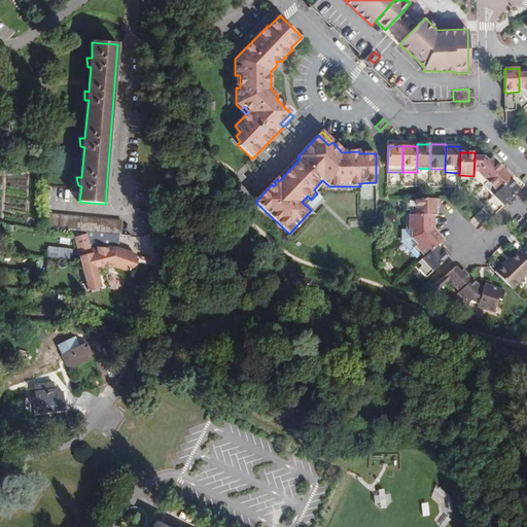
[(483,186),(502,168),(492,157),(488,161),(484,156),(475,156),(473,176),(483,186)]
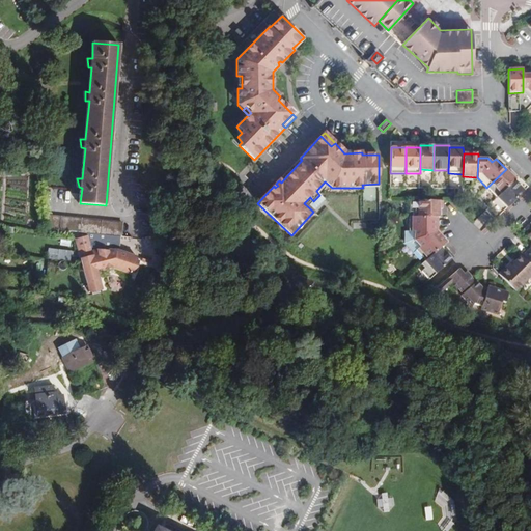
[(302,160),(300,159),(279,180),(281,183),(302,160)]
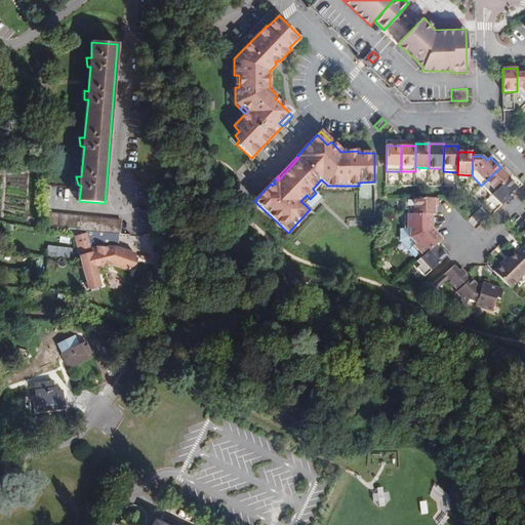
[(491,195),(509,179),(511,177),(500,167),(481,186),(491,195)]
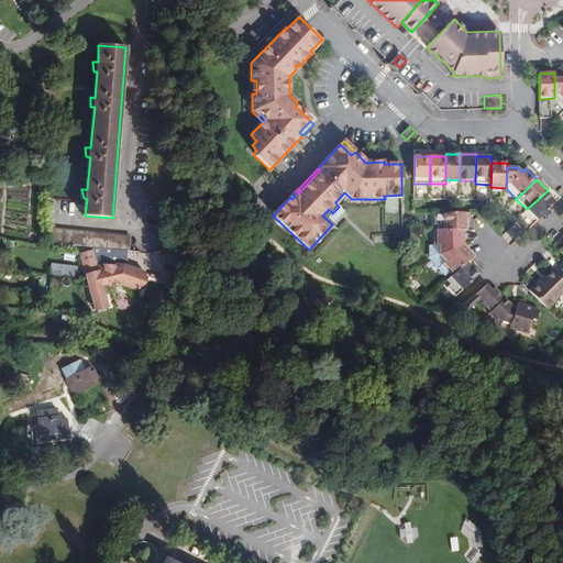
[(538,220),(556,202),(545,192),(527,209),(538,220)]
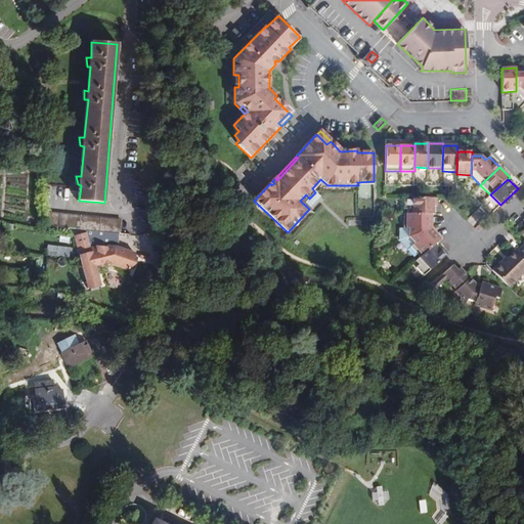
[(320,197),(315,192),(309,199),(306,194),(300,201),(309,209),(320,197)]
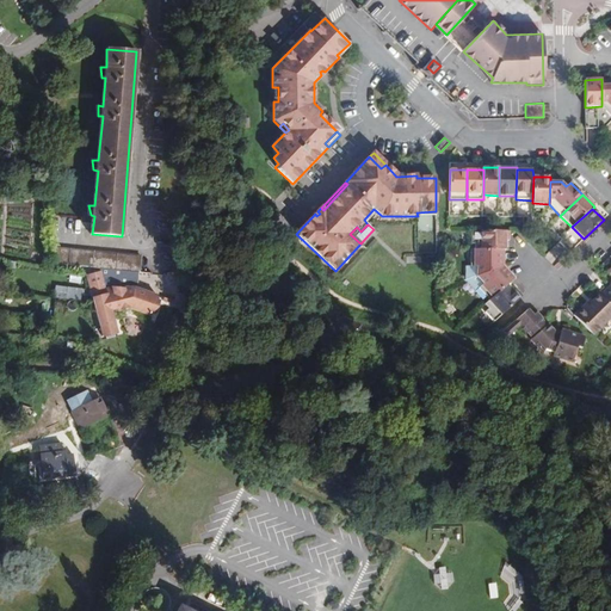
[(511,240),(511,230),(471,230),(471,245),(476,245),(476,250),(506,250),(506,240),(511,240)]
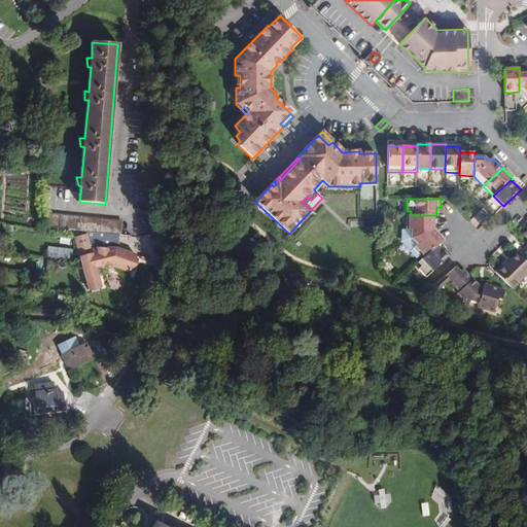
[(86,231),(124,235),(126,221),(48,214),(49,229),(86,231)]
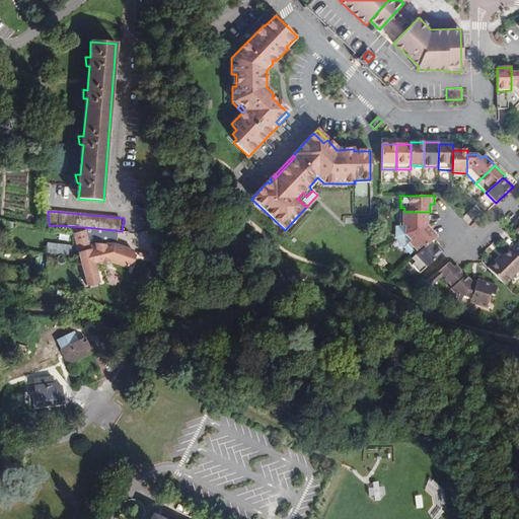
[(428,213),(430,212),(404,212),(400,212),(400,226),(404,226),(404,234),(428,226),(428,213)]
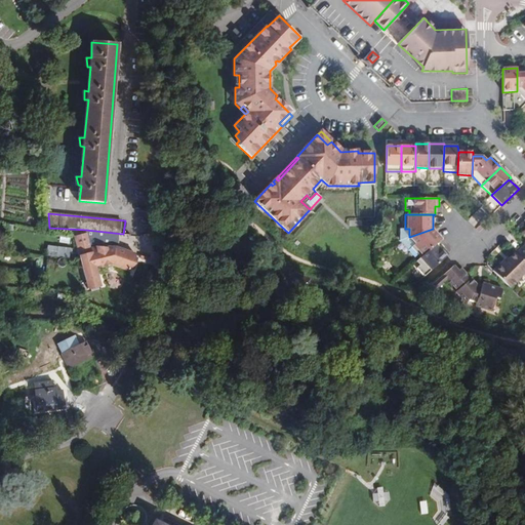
[(442,239),(433,229),(409,237),(415,244),(412,247),(421,258),(437,244),(442,239)]
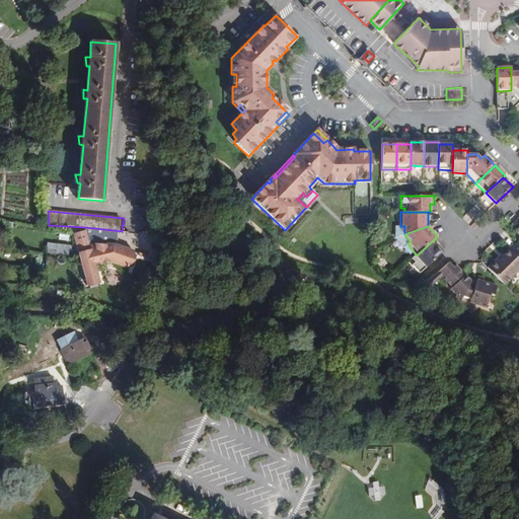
[(81,253),(94,251),(90,231),(77,233),(81,253)]
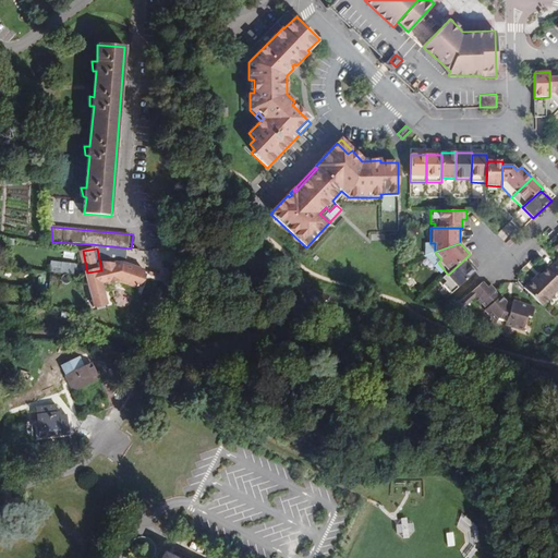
[(441,259),(435,252),(427,255),(435,265),(438,263),(441,259)]
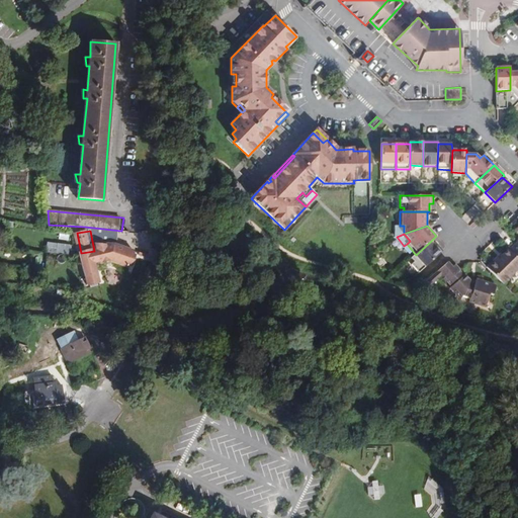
[(440,254),(443,250),(439,245),(436,247),(431,241),(416,255),(412,258),(415,262),(412,265),(419,272),(440,254)]
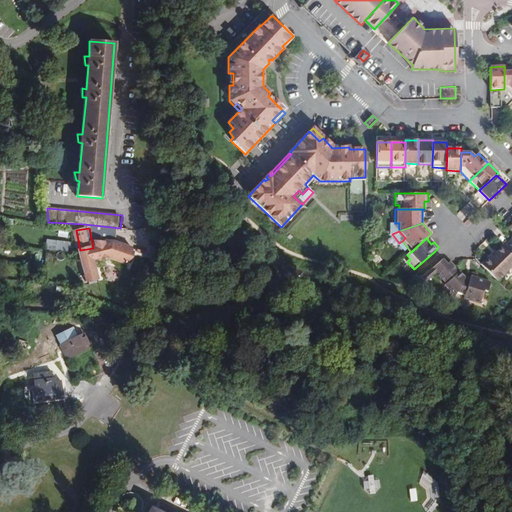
[(508,266),(510,268),(511,269),(511,256),(504,248),(503,247),(497,252),(491,258),(489,256),(481,264),(496,279),(508,266)]
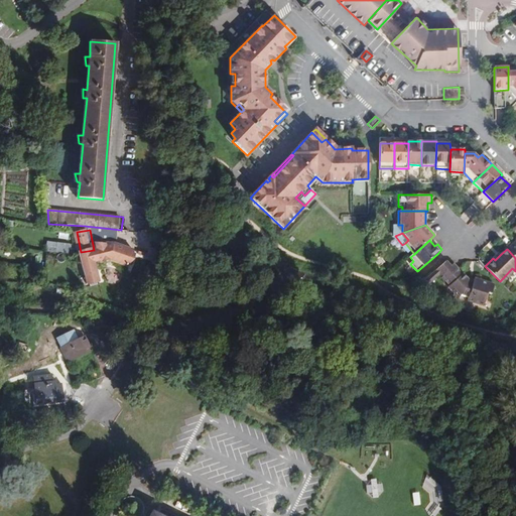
[(88,284),(100,282),(94,250),(81,252),(82,255),(85,272),(88,284)]
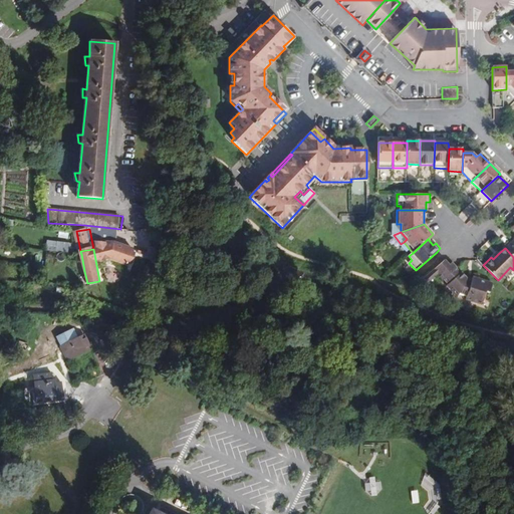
[(449,265),(444,260),(433,270),(439,277),(443,281),(444,280),(449,284),(447,286),(457,297),(459,294),(467,296),(466,300),(482,305),(486,292),(489,293),(492,283),(473,277),(471,283),(467,281),(468,279),(462,273),(461,273),(456,269),(457,268),(452,263),(449,265)]
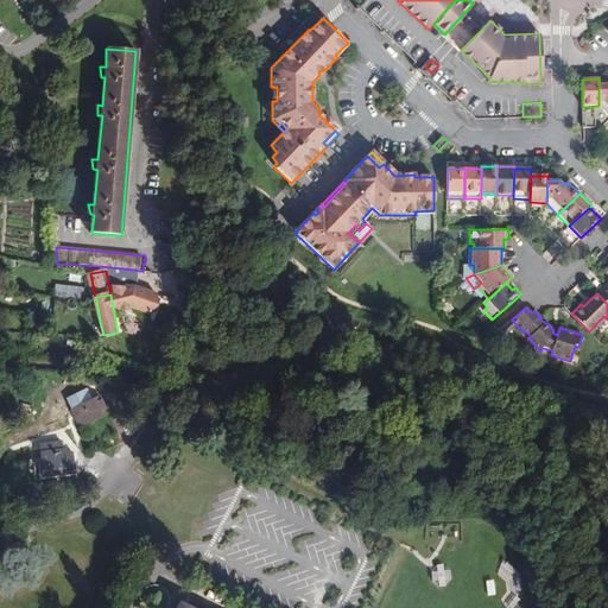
[(589,331),(591,334),(606,318),(603,316),(589,331)]
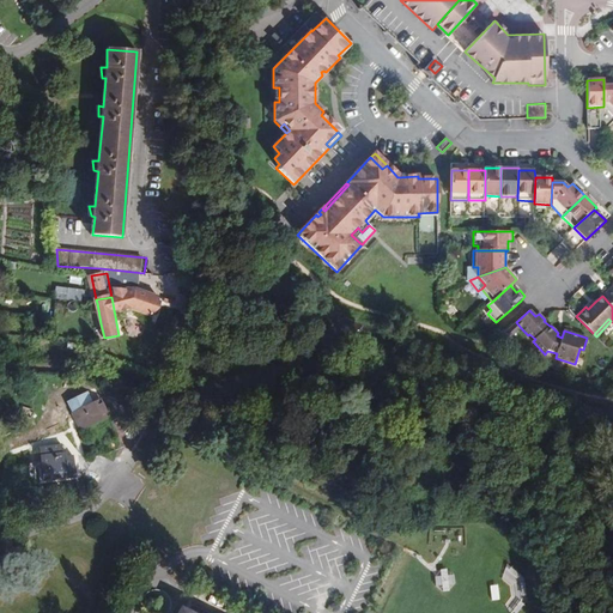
[(516,322),(505,333),(511,340),(523,331),(516,322)]
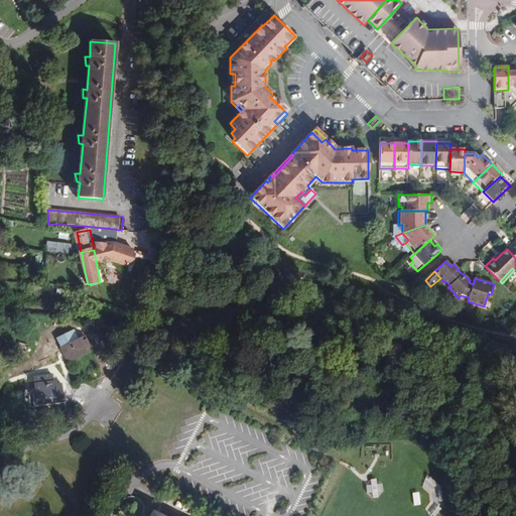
[(84,356),(78,342),(62,349),(69,363),(84,356)]
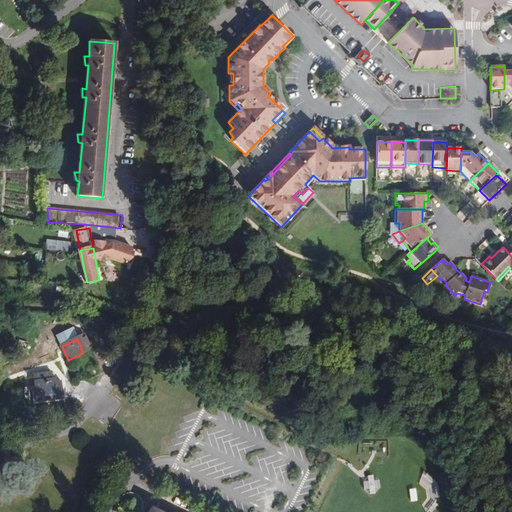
[(53,379),(52,372),(33,374),(37,401),(64,398),(62,381),(57,381),(57,379),(53,379)]
